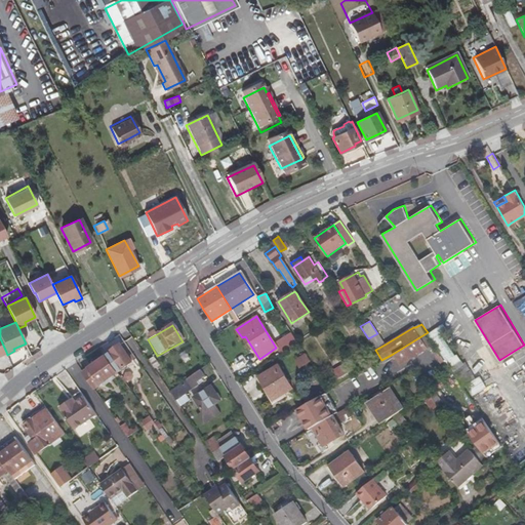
[(446,361),(428,332),(393,354),(400,365),(418,355),(422,353),(431,348),(442,364),(446,361)]
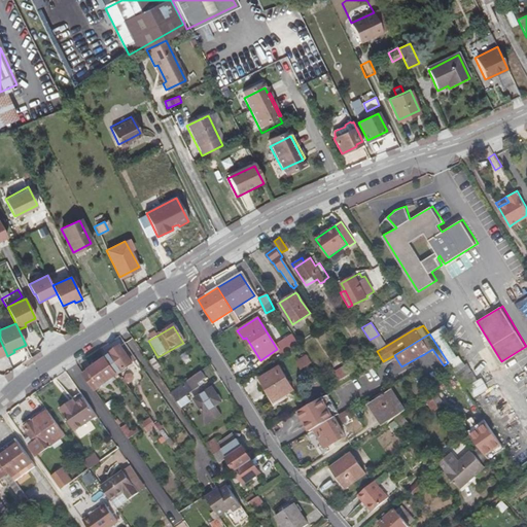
[(370,340),(377,351),(386,346),(379,335),(370,340)]
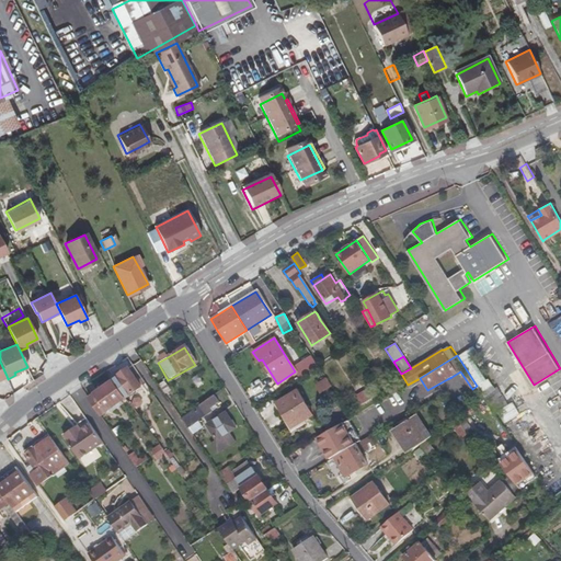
[(121,376),(122,377),(112,384),(123,399),(139,388),(128,371),(121,376)]
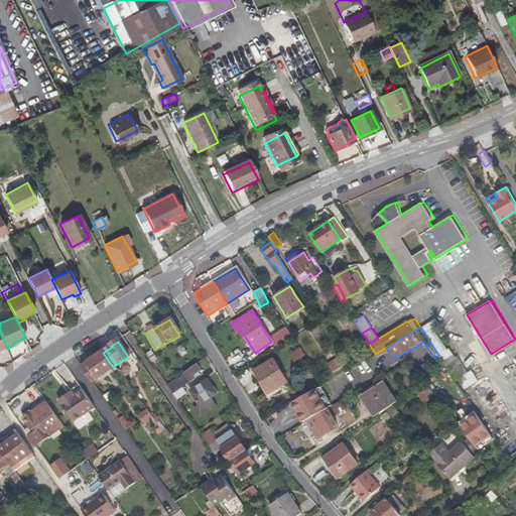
[(181,345),(175,349),(180,356),(186,352),(181,345)]
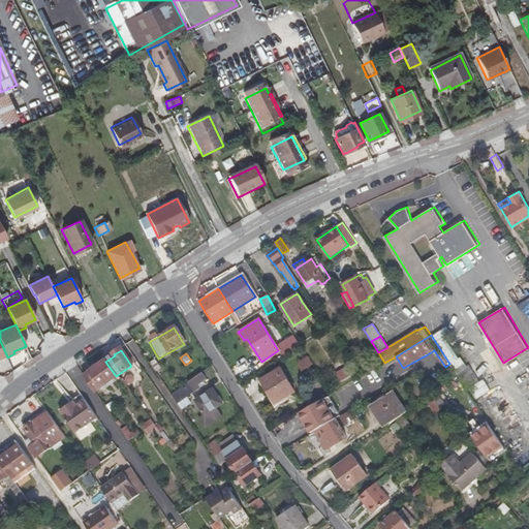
[(473,353),(466,361),(475,369),(481,362),(473,353)]
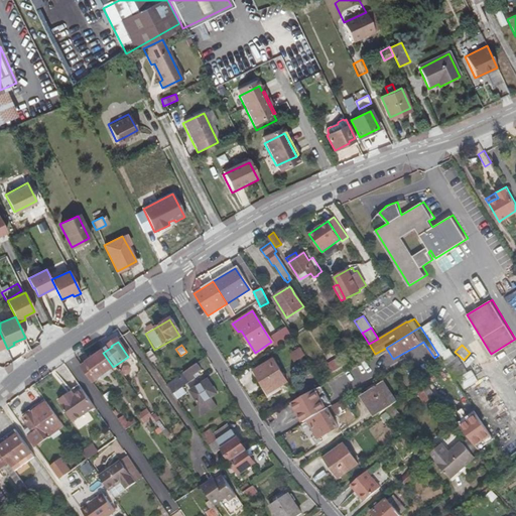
[(303,354),(299,348),(291,354),(294,360),(303,354)]
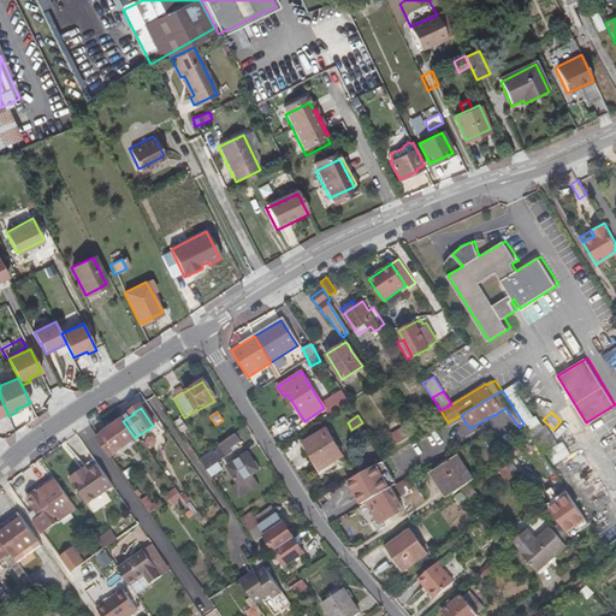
[(173,424),(179,433),(184,430),(178,420),(173,424)]
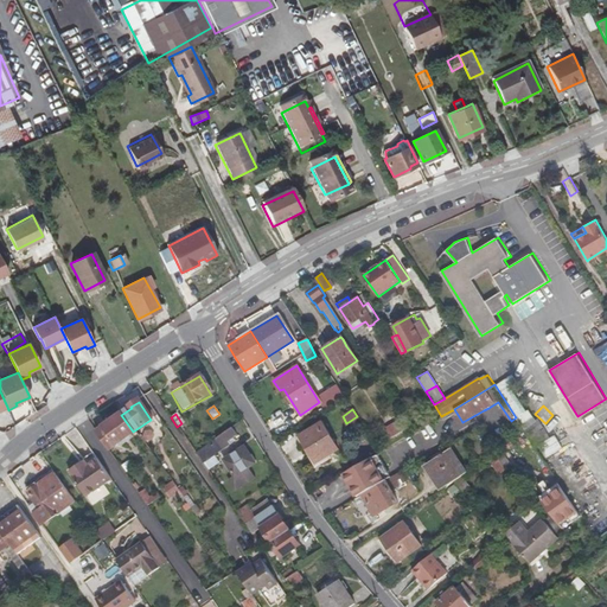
[(112,422),(125,442),(133,436),(131,434),(133,432),(121,415),(112,422)]
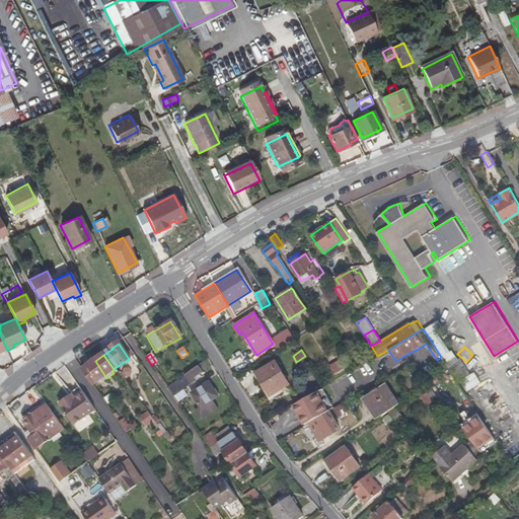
[(450,370),(441,357),(437,360),(435,361),(444,374),(450,370)]
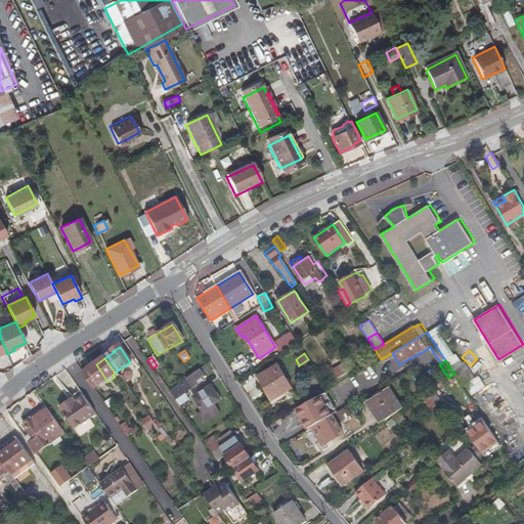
[(332,372),(338,381),(351,373),(346,363),(332,372)]
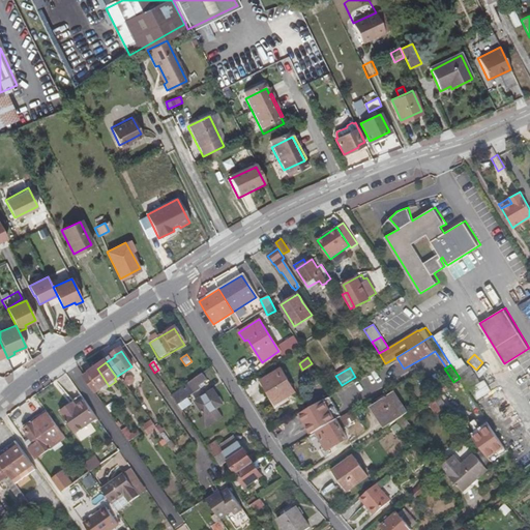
[(84,378),(94,392),(102,387),(105,389),(109,386),(97,369),(84,378)]
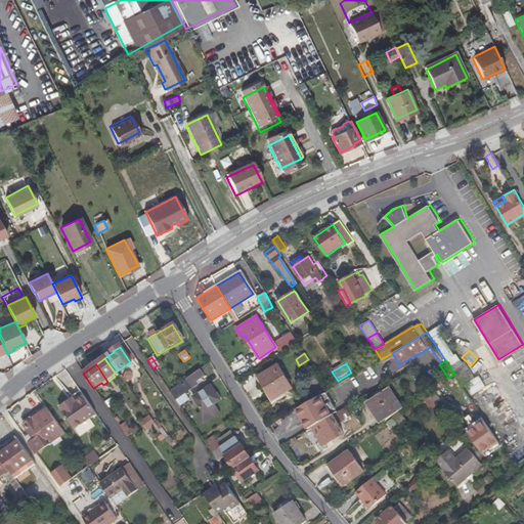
[(259,377),(274,400),(293,389),(278,364),(259,377)]
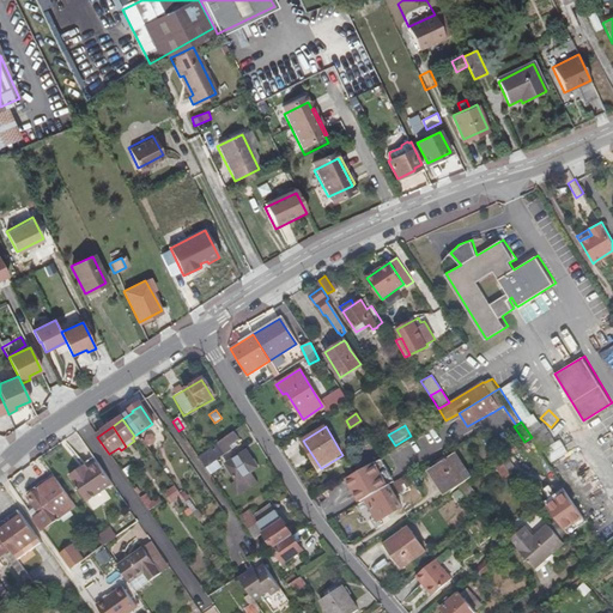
[(143,436),(146,447),(156,444),(153,434),(143,436)]
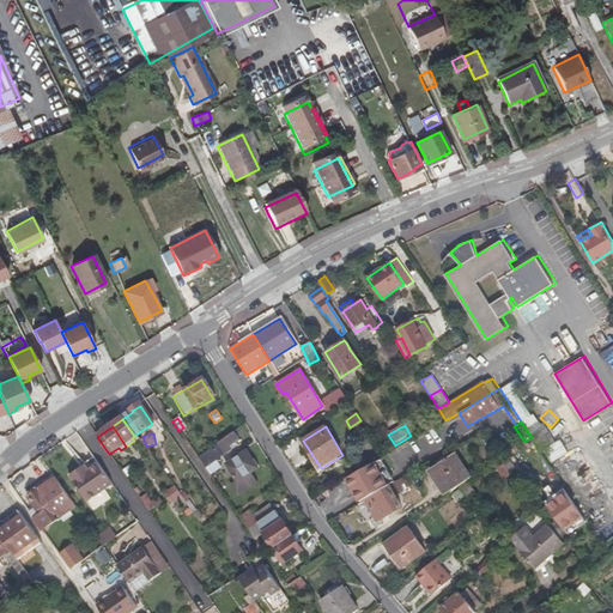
[(228,448),(238,441),(234,434),(196,456),(208,474),(218,467),(214,461),(229,451),(228,448)]
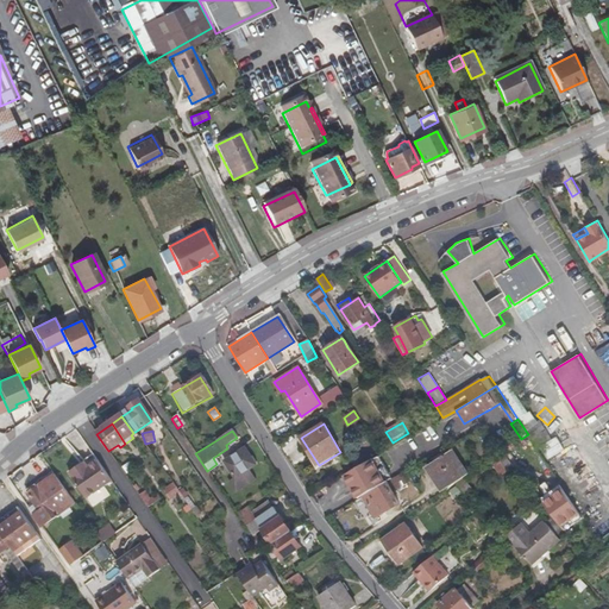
[(548,460),(564,451),(557,438),(540,447),(548,460)]
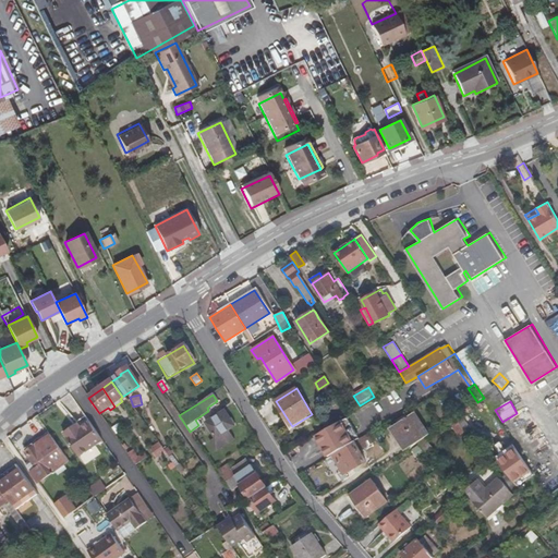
[(84,416),(81,411),(67,421),(71,426),(84,416)]
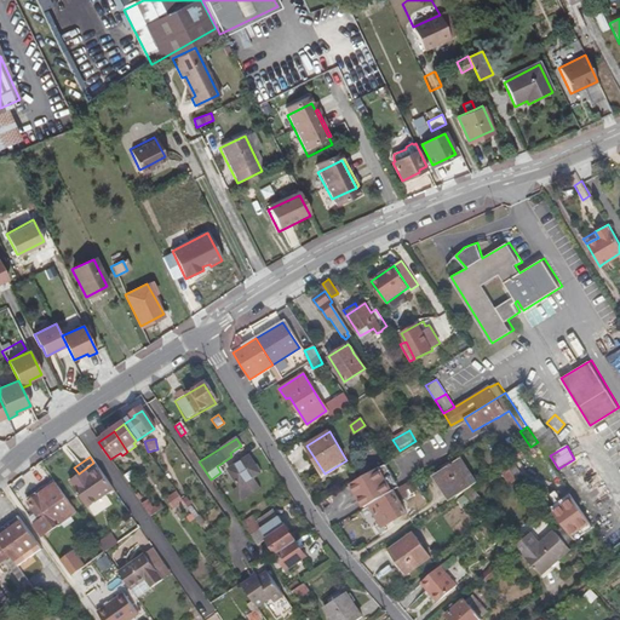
[(233,493),(239,503),(259,489),(253,480),(262,475),(256,465),(254,466),(248,458),(228,471),(239,489),(233,493)]
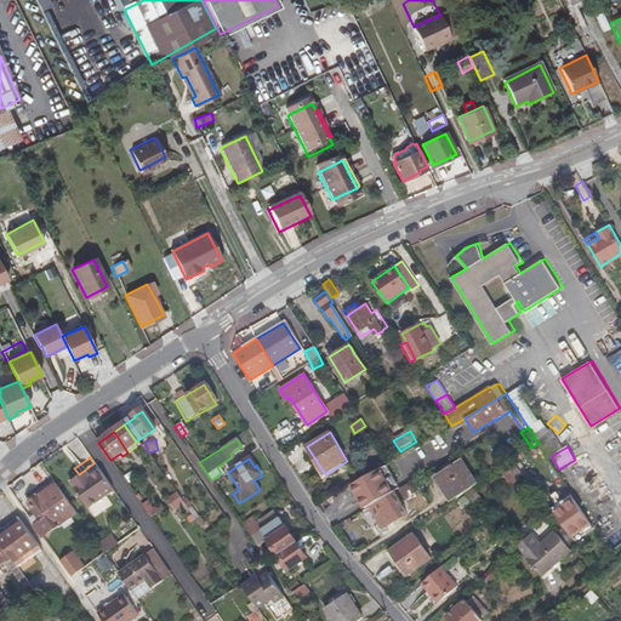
[(460,460),(444,472),(461,495),(466,493),(477,484),(460,460)]
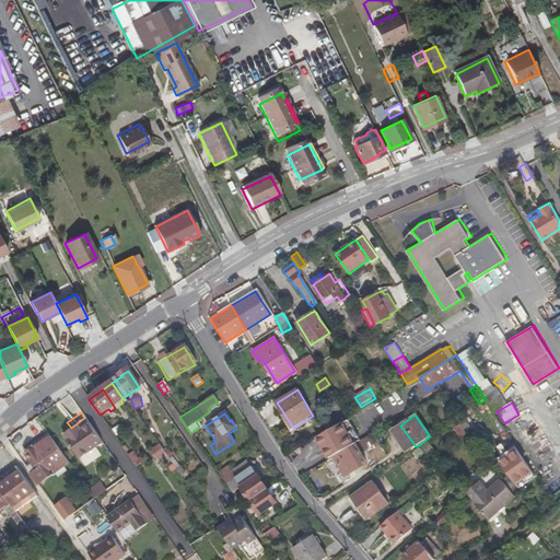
[(473,428),(462,415),(455,419),(465,431),(467,433),(473,428)]
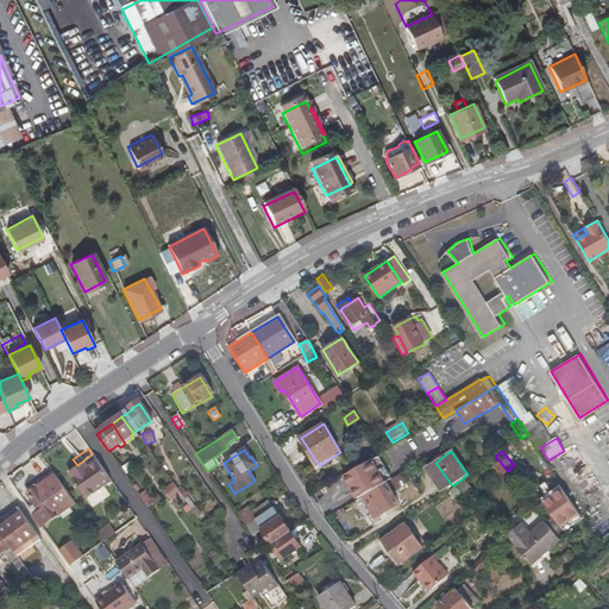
[(81,493),(106,476),(99,464),(92,454),(77,465),(73,459),(63,466),(81,493)]
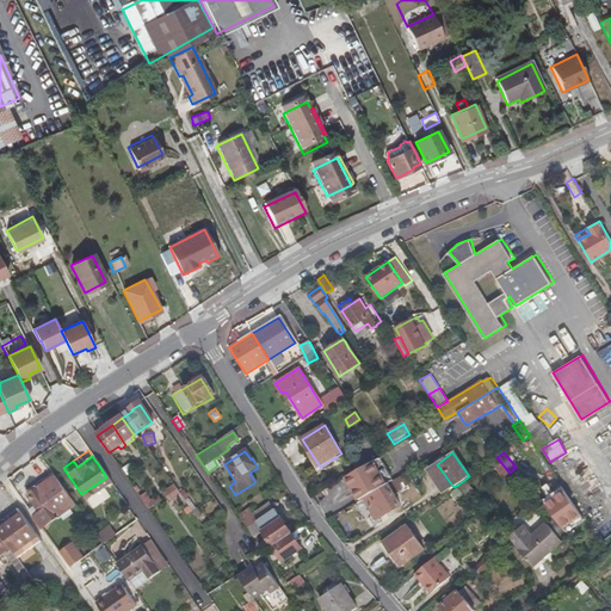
[(501,475),(507,470),(497,457),(491,462),(501,475)]
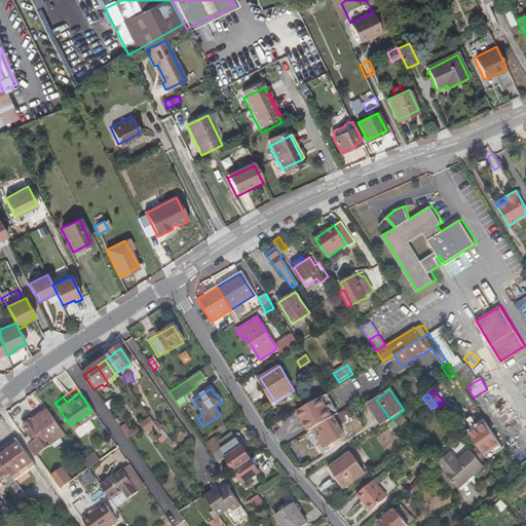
[(314,428),(333,418),(329,412),(335,408),(327,395),(297,412),(309,431),(314,428)]
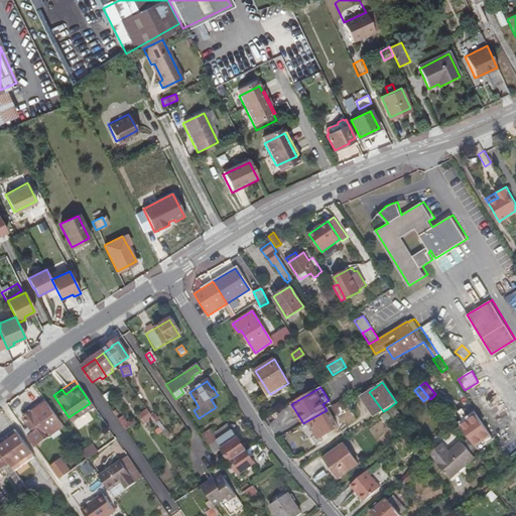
[(24,418),(46,403),(44,400),(22,416),(24,418)]
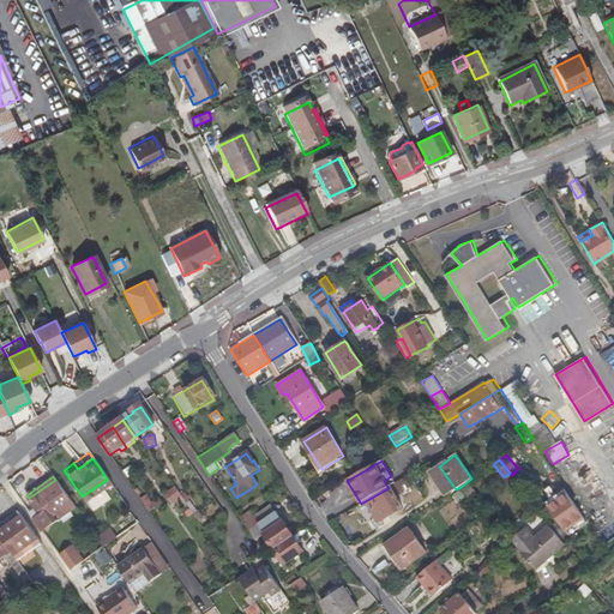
[(389,488),(367,500),(379,522),(403,507),(396,497),(414,486),(408,476),(395,483),(389,488)]
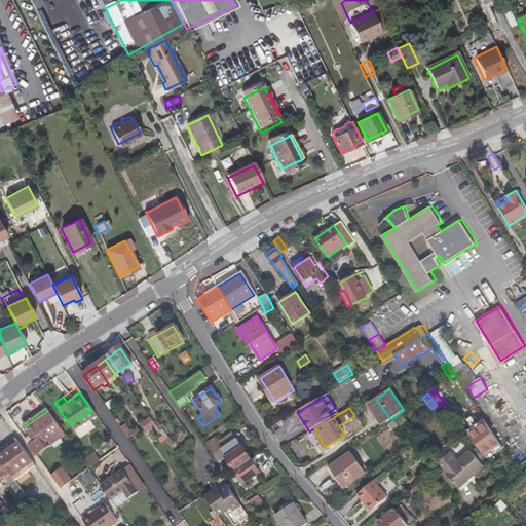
[(338,414),(335,408),(329,412),(333,418),(338,414)]
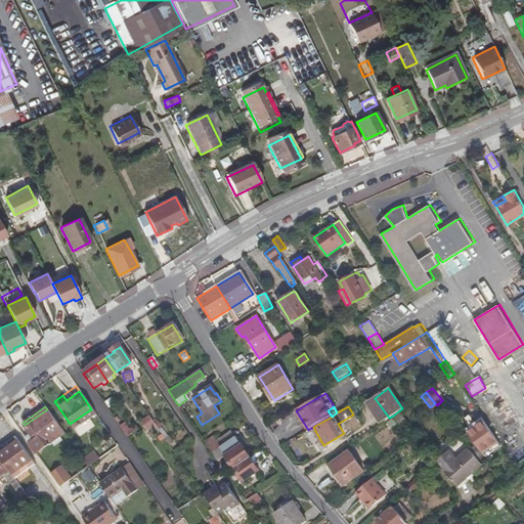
[(66,436),(47,409),(25,425),(35,440),(29,445),(37,455),(66,436)]
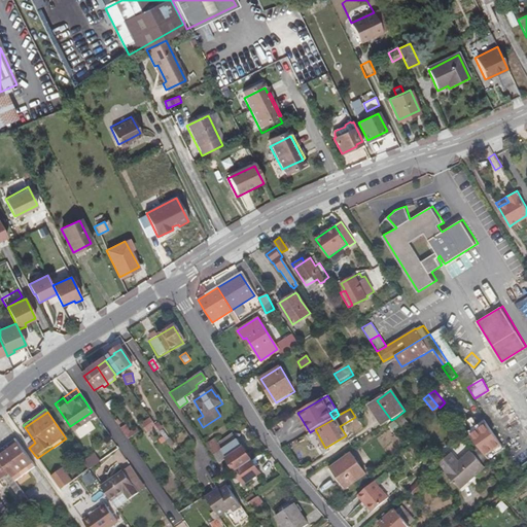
[(506,448),(486,418),(476,426),(472,422),(469,423),(472,428),(468,431),(489,458),(506,448)]
